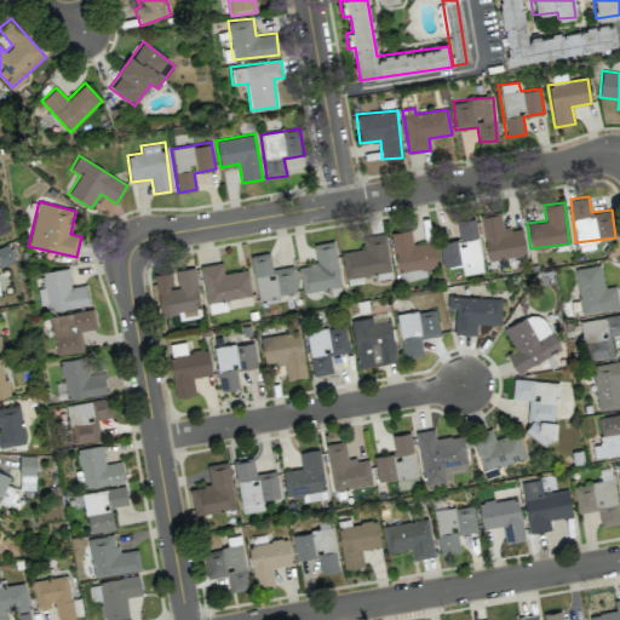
[(527,253),(521,227),(504,230),(500,212),(480,216),(488,260),(527,253)]
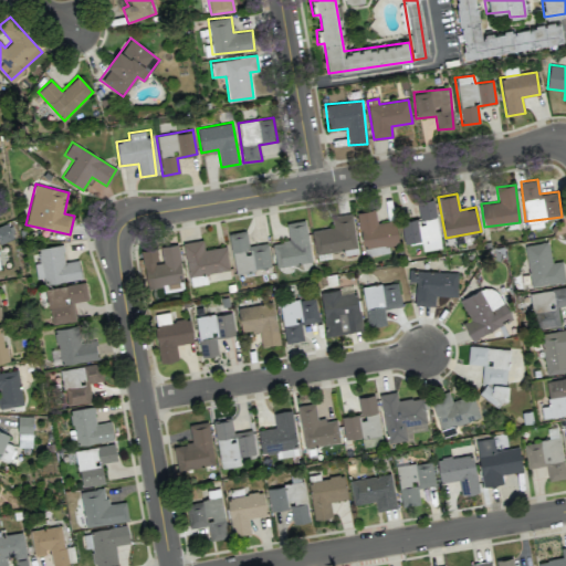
[(400,220),(402,242),(420,240),(421,250),(440,248),(435,199),(417,201),(419,218),(400,220)]
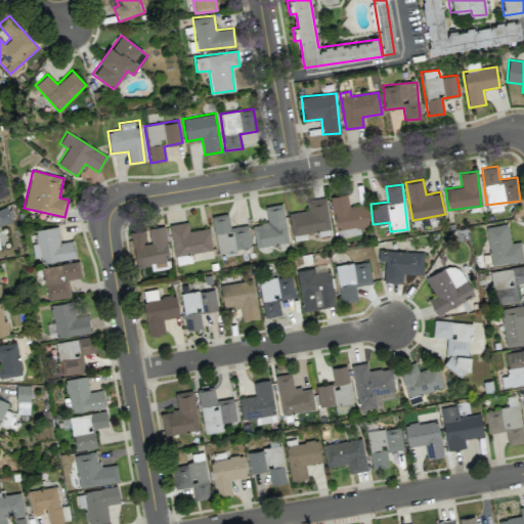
[(330,197),(336,230),(368,224),(365,203),(349,206),(346,193),(330,197)]
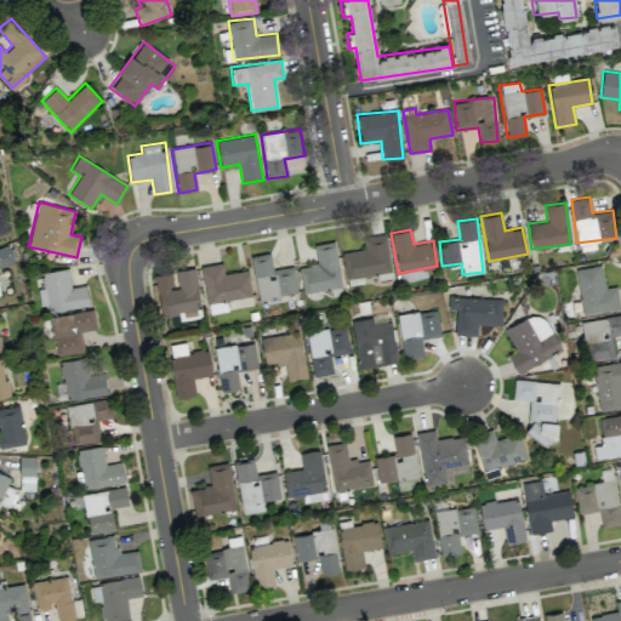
[(365,249),(342,252),(346,278),(391,271),(386,233),(364,237),(365,249)]
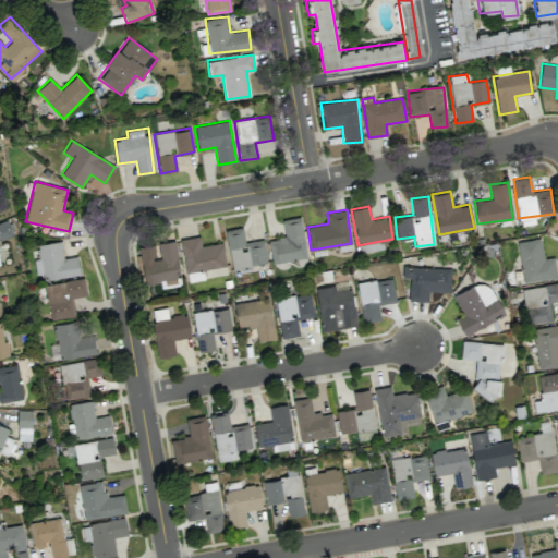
[(282,219),(284,237),(268,239),(273,264),(306,257),(300,217),(282,219)]
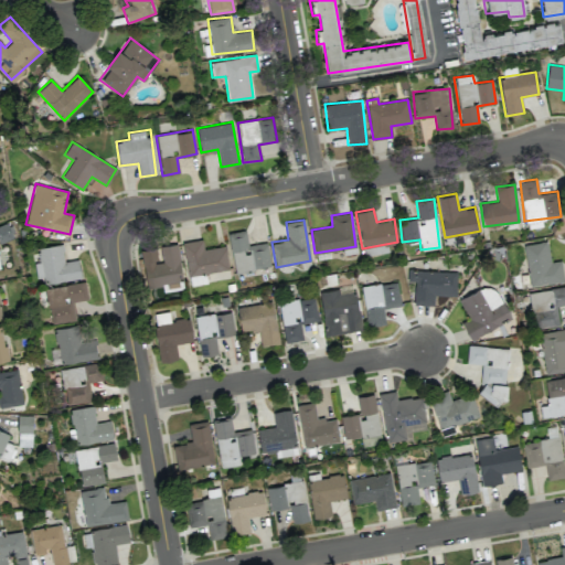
[(0,243),(13,237),(7,222),(0,224),(0,243)]
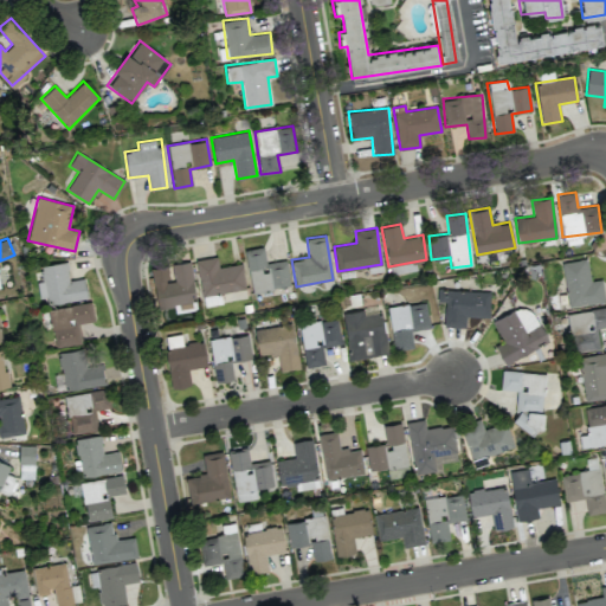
[(290,285),(285,259),(266,263),(264,246),(245,250),(251,291),(290,285)]
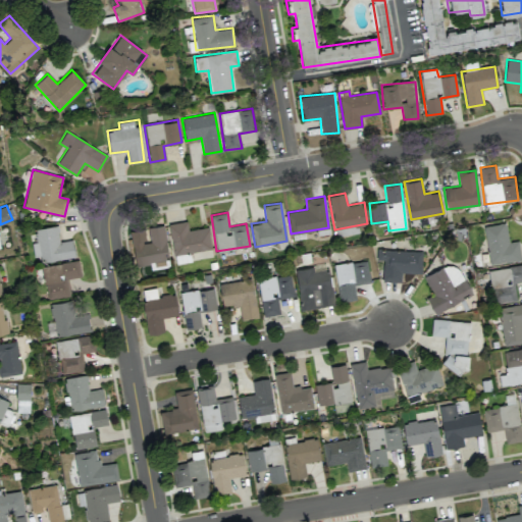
[(208,226),(189,229),(187,220),(168,223),(174,264),(191,261),(190,252),(211,249),(208,226)]
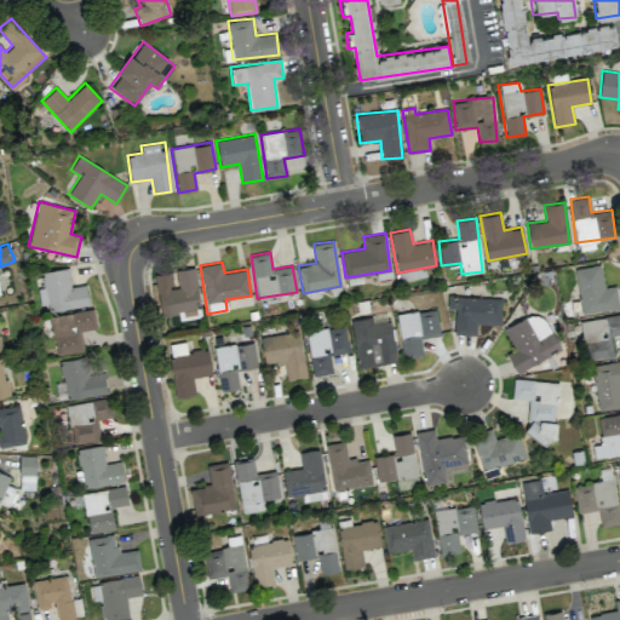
[(580,313),(619,309),(616,286),(603,287),(601,265),(575,268),(580,313)]
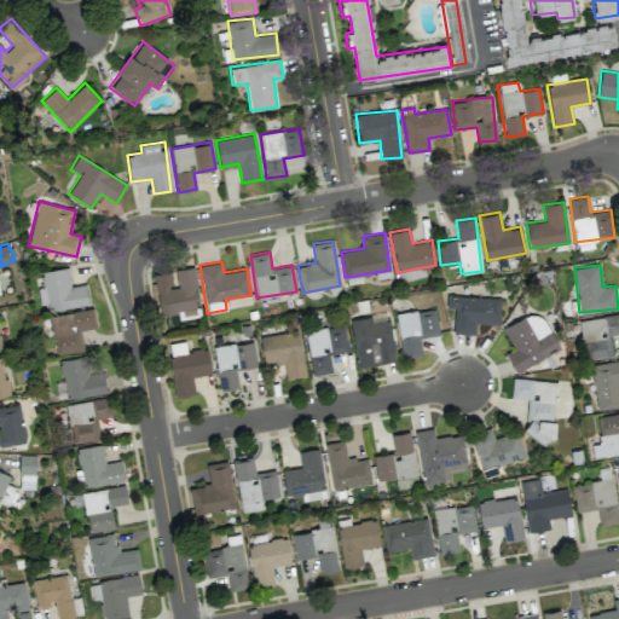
[(174,268),(177,287),(158,289),(162,313),(200,307),(194,266),(174,268)]
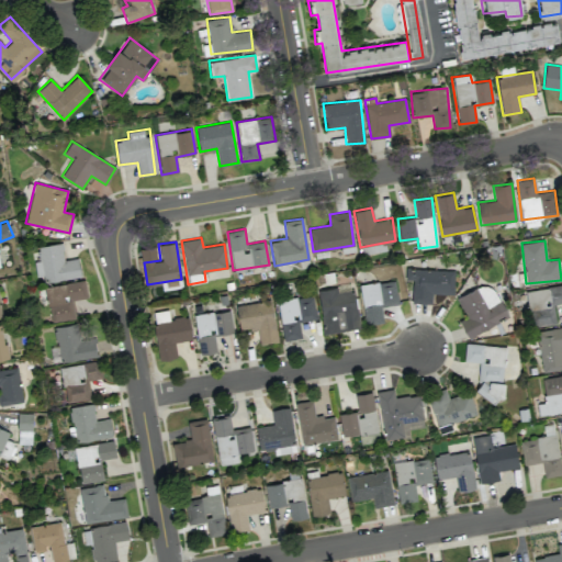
[(38,282),(80,277),(78,258),(64,259),(62,243),(37,246),(40,260),(36,261),(38,282)]
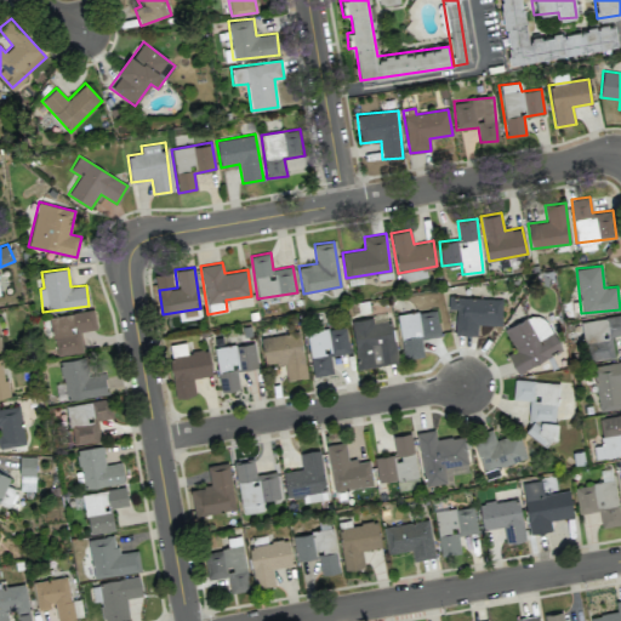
[(400,272),(400,279),(426,278),(426,269),(400,272)]
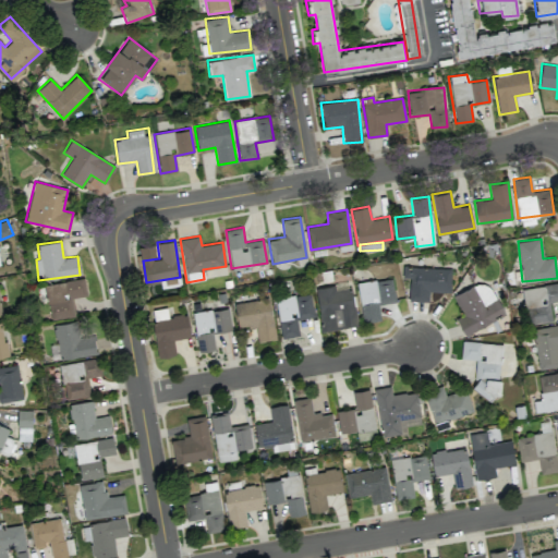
[(451,268),(402,267),(402,281),(409,281),(408,304),(427,305),(428,291),(450,292),(451,268)]
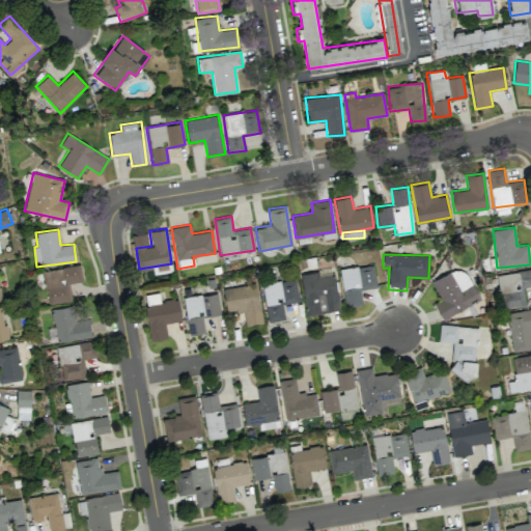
[(375,287),(372,264),(340,269),(345,306),(361,304),(360,289),(375,287)]
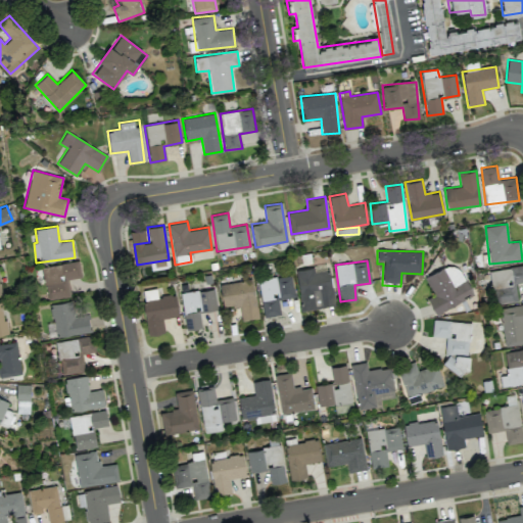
[(46,299),(69,296),(67,279),(81,277),(79,262),(42,266),(46,299)]
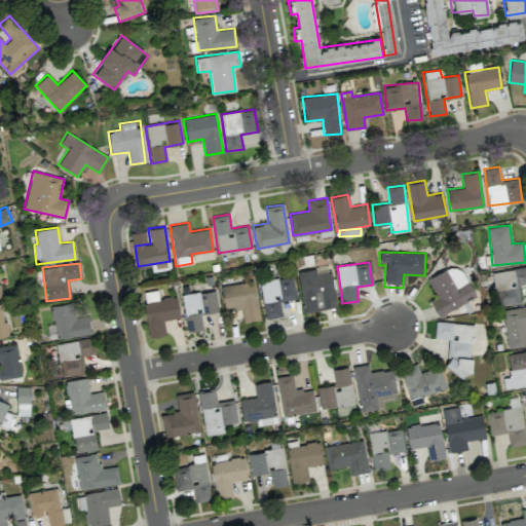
[(438,315),(475,295),(457,263),(427,279),(437,296),(429,300),(438,315)]
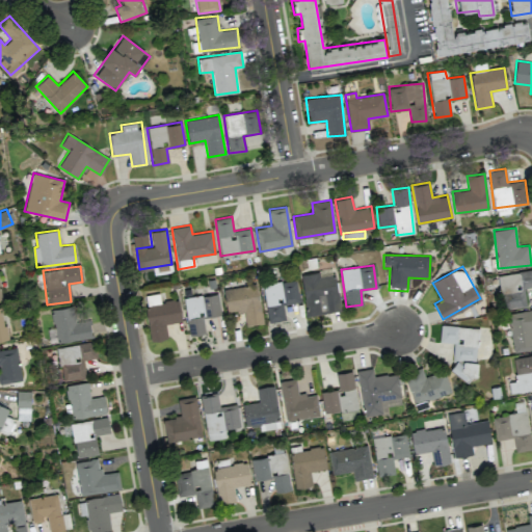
[(531,269),(499,274),(503,309),(526,306),(524,288),(531,286),(531,269)]
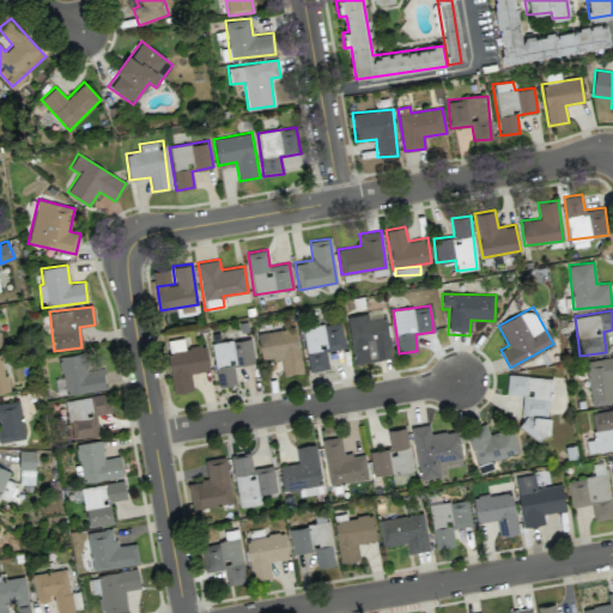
[(393,358),(387,316),(369,319),(368,314),(346,316),(353,363),(393,358)]
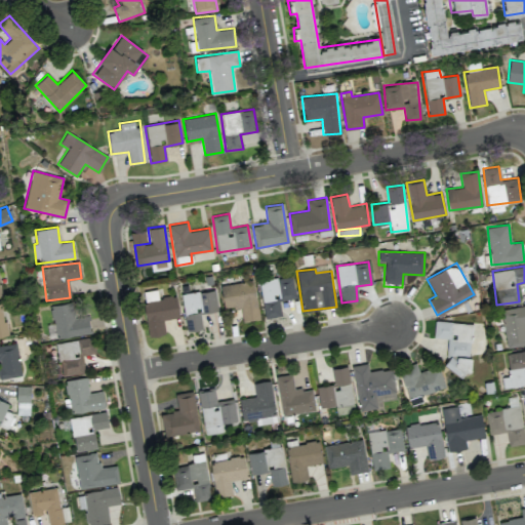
[(258,281),(266,318),(282,315),(279,300),(295,297),(291,275),(258,281)]
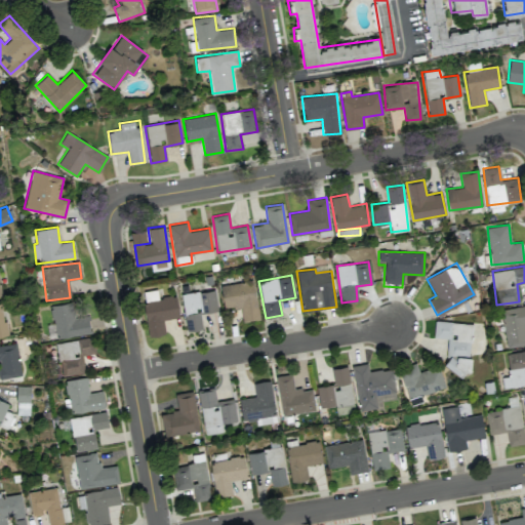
[(219,286),(224,309),(239,306),(242,321),(259,318),(252,280),(219,286)]
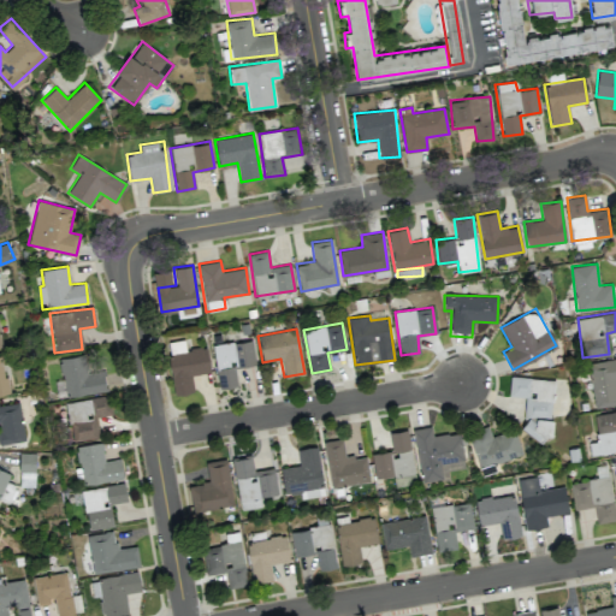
[(191,375),(211,372),(206,345),(185,349),(184,339),(165,343),(173,395),(194,392),(191,375)]
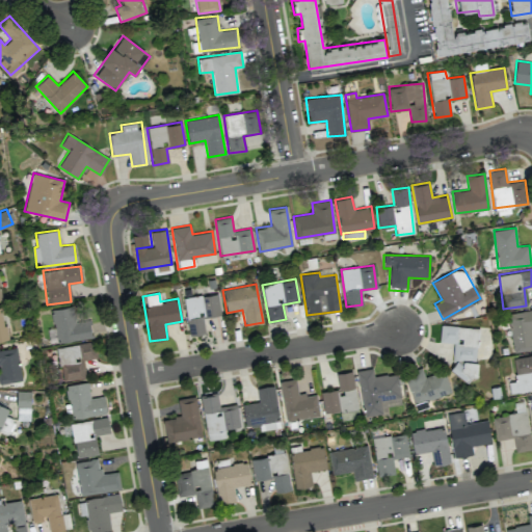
[(183,298),(189,336),(205,333),(203,317),(220,315),(217,293),(183,298)]
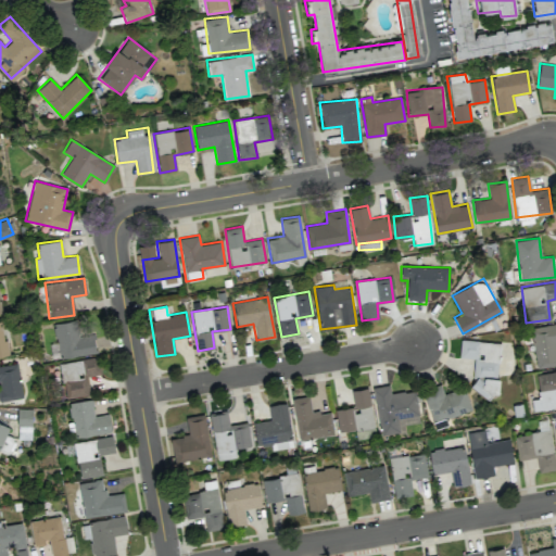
[(54,323),(59,357),(96,353),(93,335),(78,337),(76,319),(54,323)]
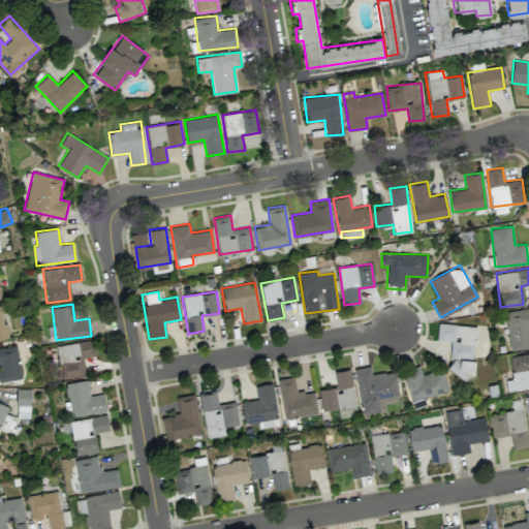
[(528,346),(528,307),(504,311),(511,350),(528,346)]
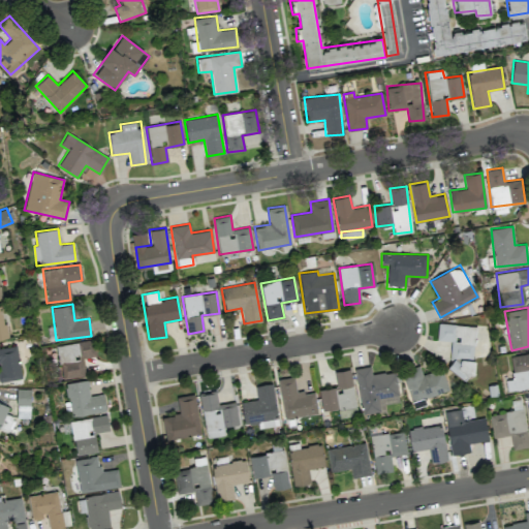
[(476,325),(438,322),(436,340),(450,341),(448,373),(472,375),(476,325)]
